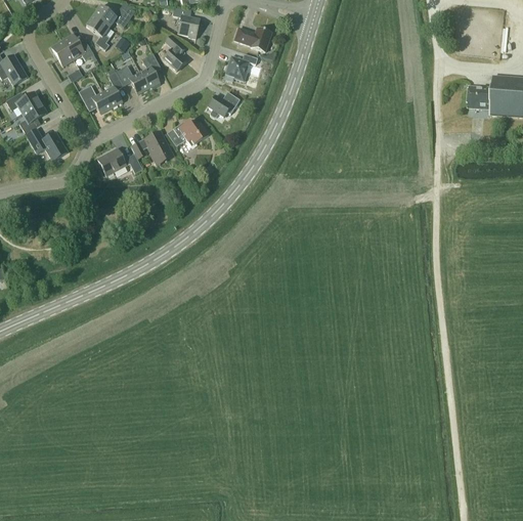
[(101,5),(94,15),(111,27),(115,20),(125,27),(132,16),(120,8),(116,15),(101,5)]
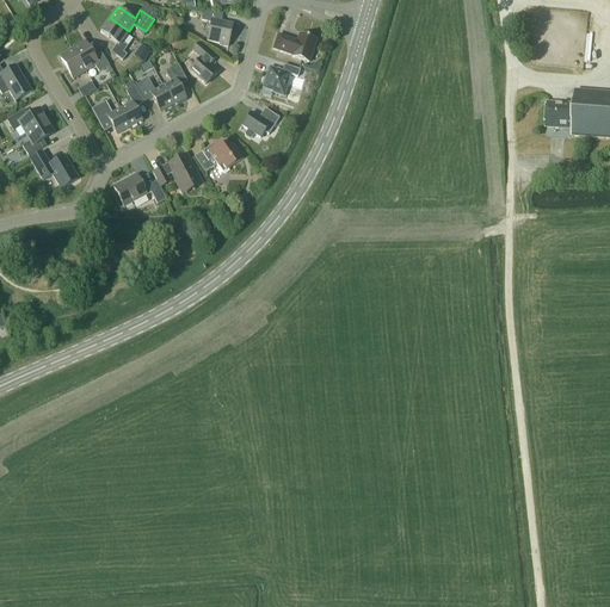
[(229,44),(234,22),(222,19),(225,11),(204,8),(202,18),(211,19),(208,38),(221,41),(221,42),(229,44)]
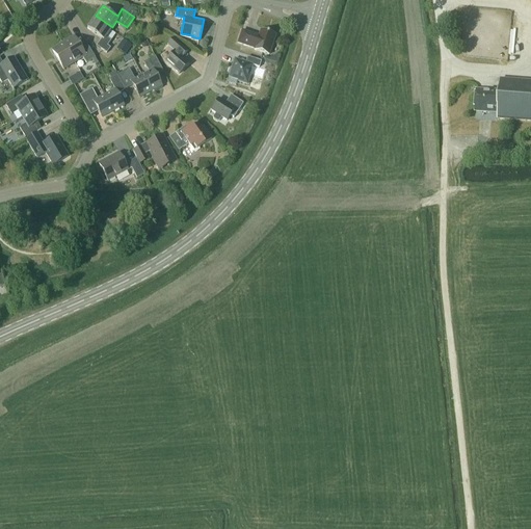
[(107,33),(112,27),(96,16),(88,26),(103,35),(98,43),(108,50),(111,45),(108,43),(112,37),(107,33)]
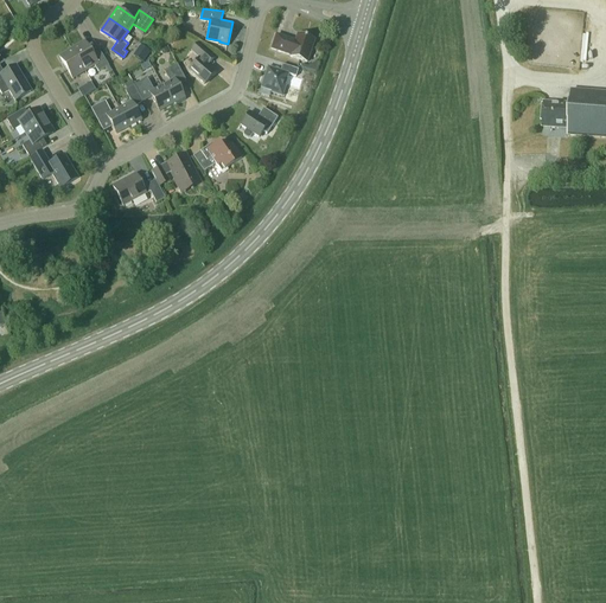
[(278,32),(273,46),(292,52),(291,53),(308,59),(316,37),(299,31),(297,38),(278,32)]
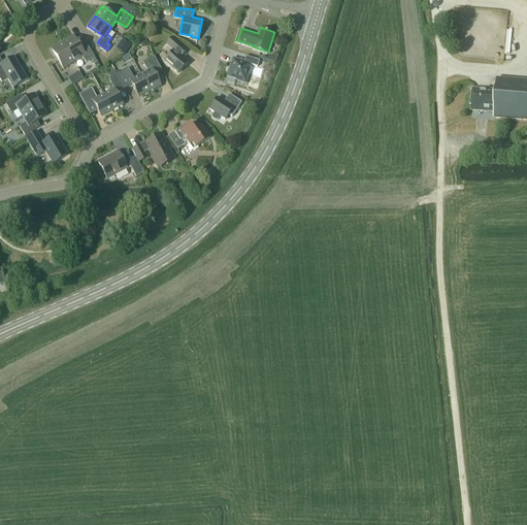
[(74,33),(63,40),(74,59),(83,54),(87,60),(96,55),(88,41),(81,44),(74,33)]
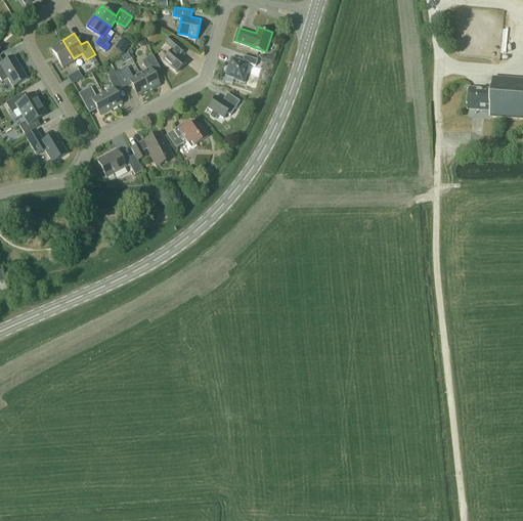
[(186,48),(180,43),(171,35),(166,41),(173,47),(164,57),(177,70),(186,59),(180,54),(186,48)]
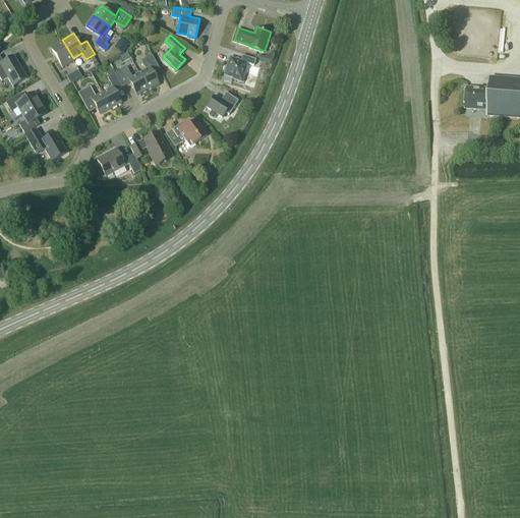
[(123,36),(118,45),(127,50),(132,41),(123,36)]
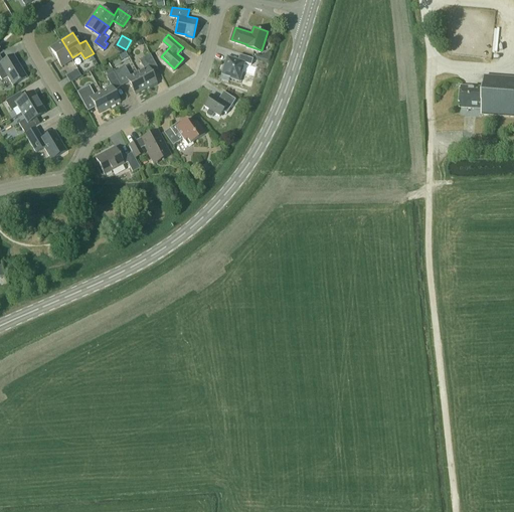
[(72,57),(61,39),(51,45),(62,64),(72,57)]
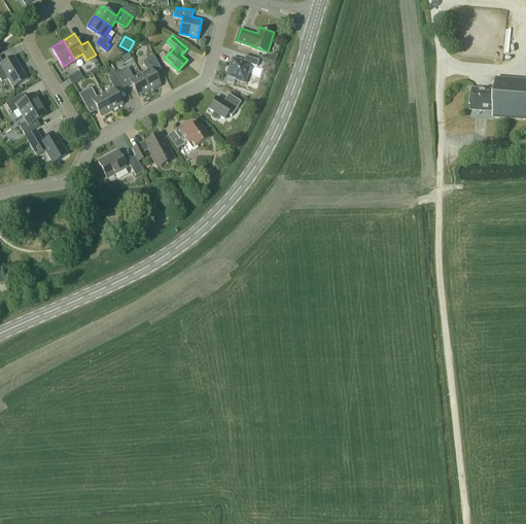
[(148,68),(141,72),(150,88),(151,88),(153,89),(162,83),(155,72),(163,68),(154,53),(143,59),(148,68)]
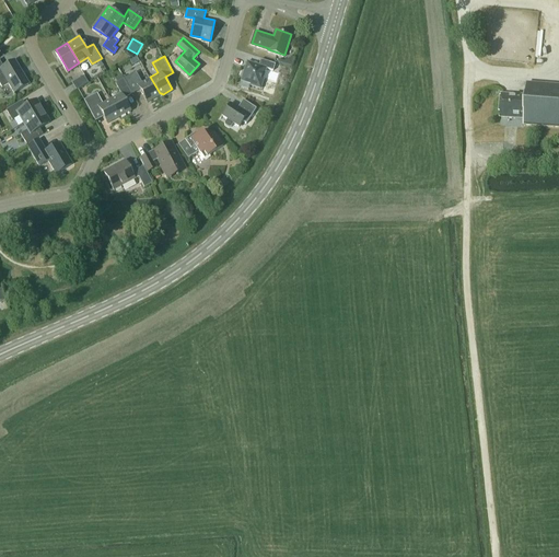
[(1,66),(0,64),(0,80),(3,85),(10,81),(15,91),(30,81),(15,57),(1,66)]
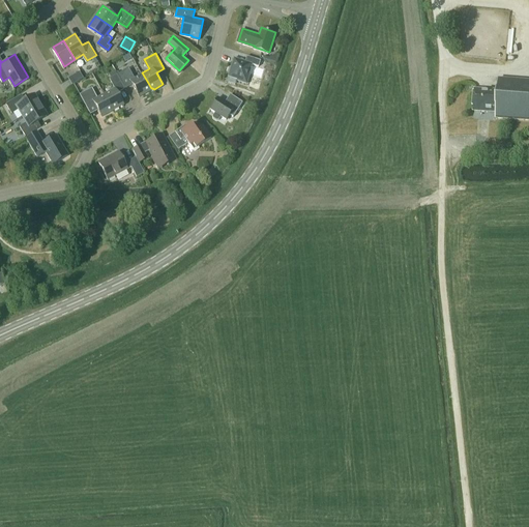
[(259,64),(261,58),(247,54),(245,60),(235,56),(229,74),(238,77),(238,78),(247,81),(251,71),(250,71),(253,62),(259,64)]
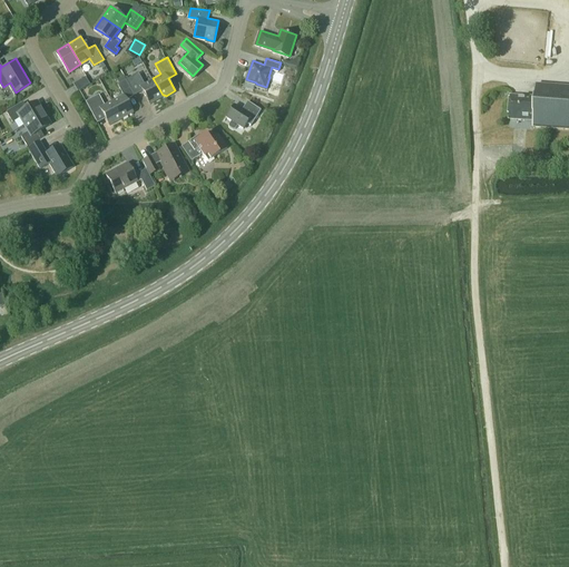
[(163,95),(153,78),(145,81),(139,70),(127,77),(136,93),(144,88),(150,101),(163,95)]
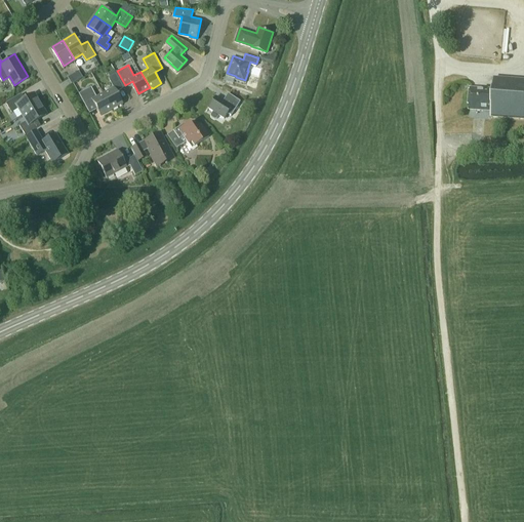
[(79,68),(68,75),(72,82),(83,75),(79,68)]
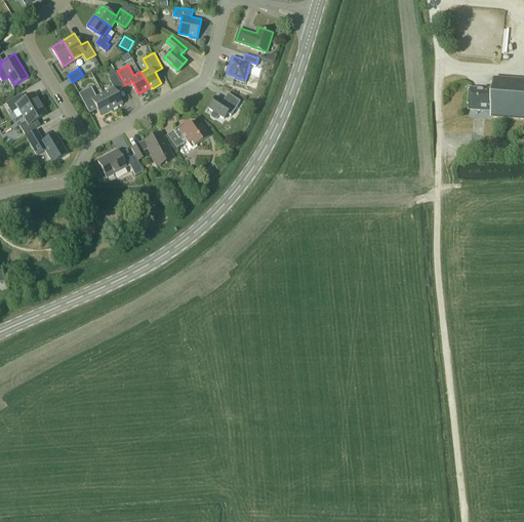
[(114,85),(104,91),(112,108),(123,102),(117,89),(124,85),(116,71),(109,75),(114,85)]
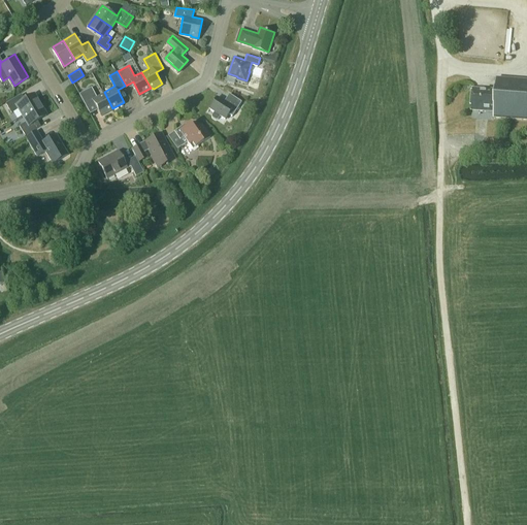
[(526,77),(497,75),(496,87),(485,86),(485,87),(472,86),(470,106),(493,107),(493,115),(526,118),(526,77)]
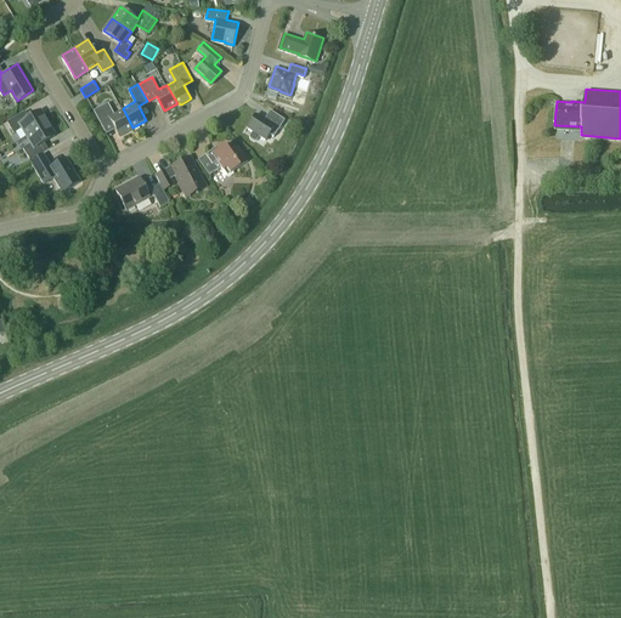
[(120,134),(133,128),(123,108),(116,112),(108,100),(95,108),(103,125),(113,120),(120,134)]
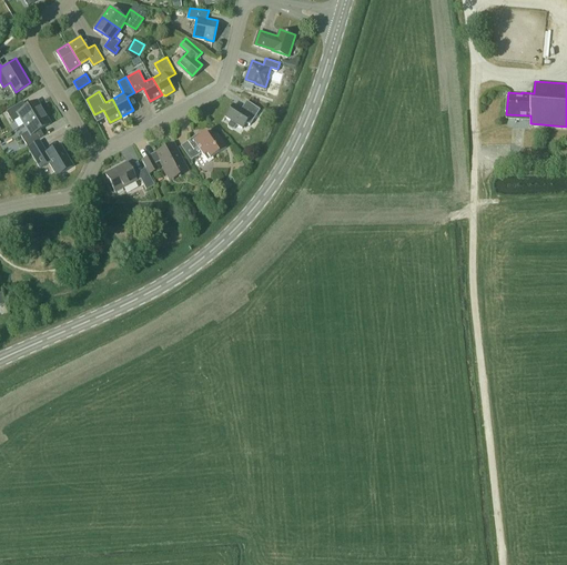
[(21,114),(26,122),(44,110),(38,99),(28,104),(24,99),(7,109),(13,120),(21,114)]
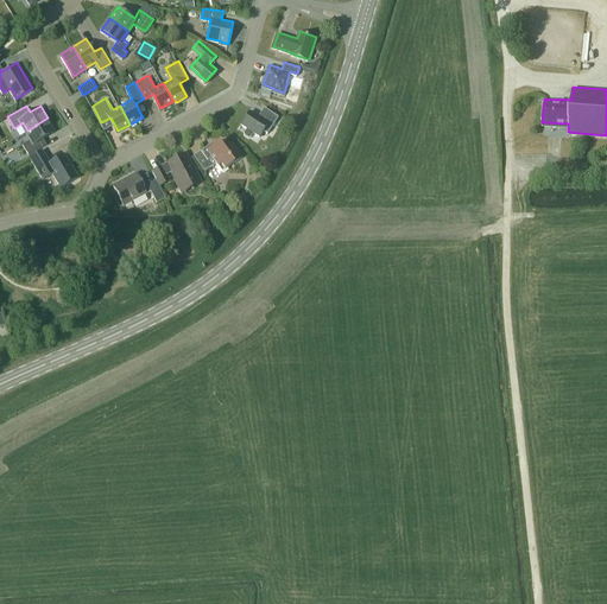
[(251,109),(242,122),(247,126),(245,131),(245,133),(248,135),(252,135),(254,131),(260,134),(264,128),(269,132),(279,115),(265,106),(259,114),(251,109)]
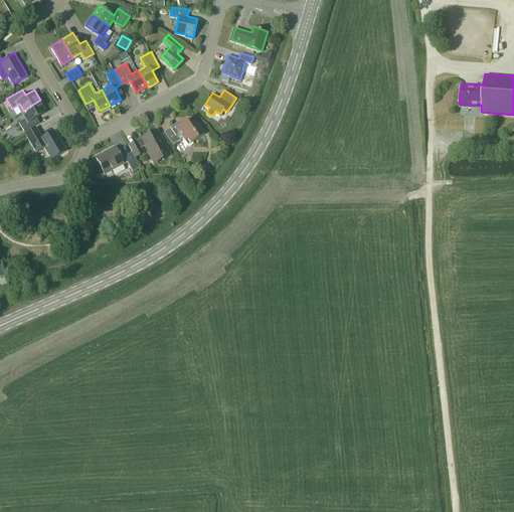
[(40,100),(23,111),(26,117),(19,121),(25,130),(40,121),(37,116),(46,111),(40,100)]
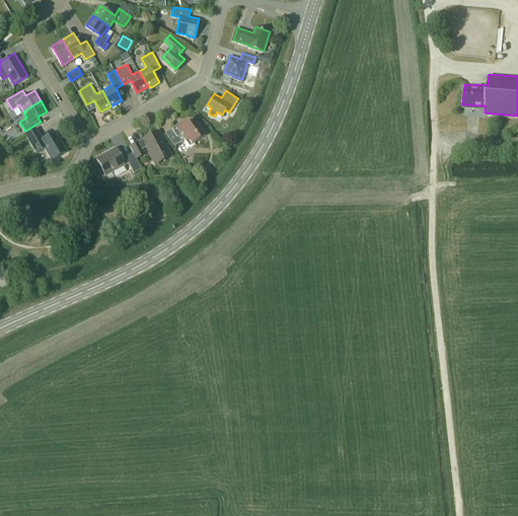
[(185,122),(182,120),(166,131),(175,144),(185,138),(190,145),(208,133),(199,120),(192,125),(188,119),(185,122)]
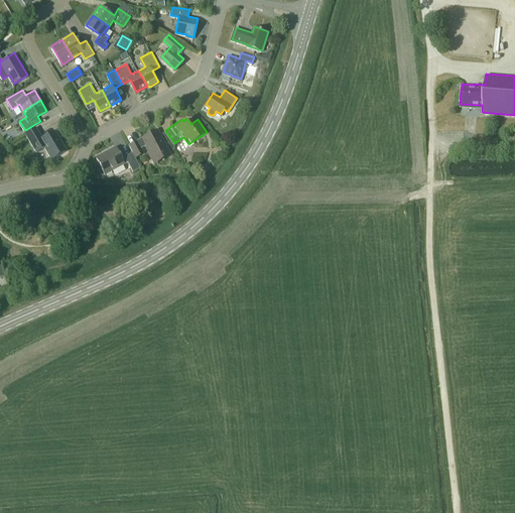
[(52,157),(68,149),(55,129),(42,136),(36,126),(26,132),(37,150),(45,145),(52,157)]
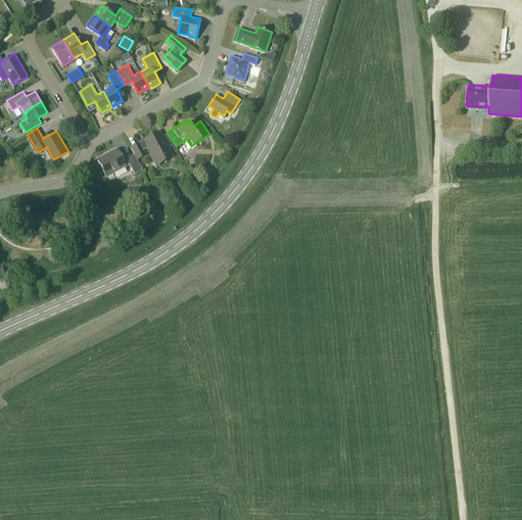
[(156,160),(172,152),(160,131),(133,145),(139,156),(145,153),(142,148),(148,145),(152,152),(150,153),(154,160),(155,159),(156,160)]
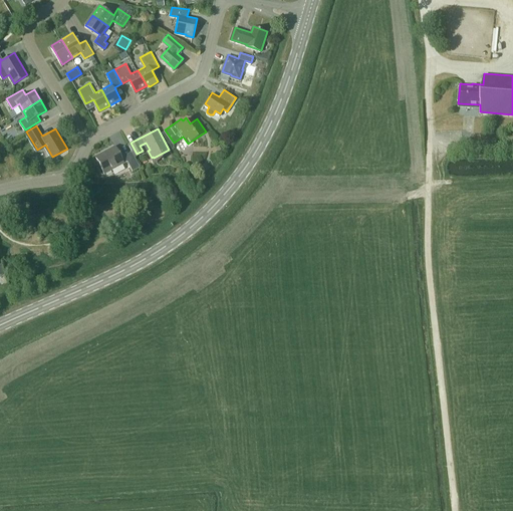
[(141,165),(136,156),(133,150),(121,156),(115,145),(96,155),(105,172),(127,160),(133,170),(141,165)]
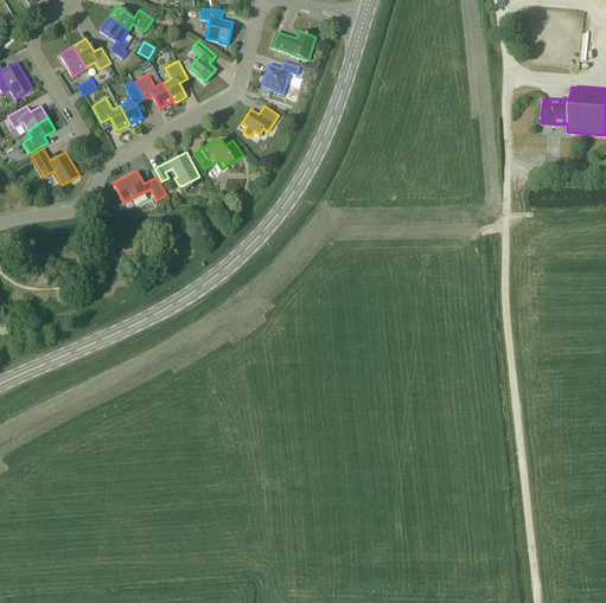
All buildings are outlined.
